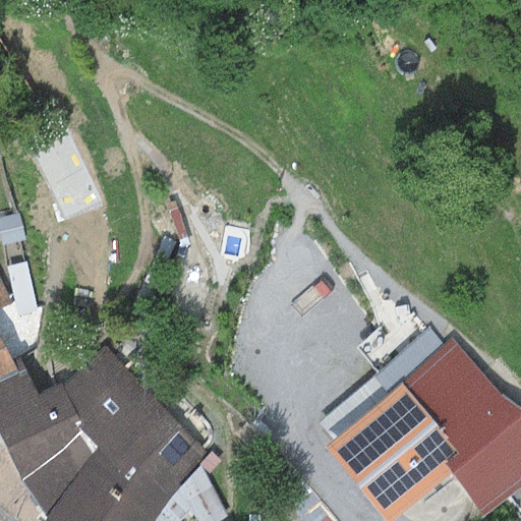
[(19,214),(0,217),(0,237),(1,245),(24,241),(19,214)]
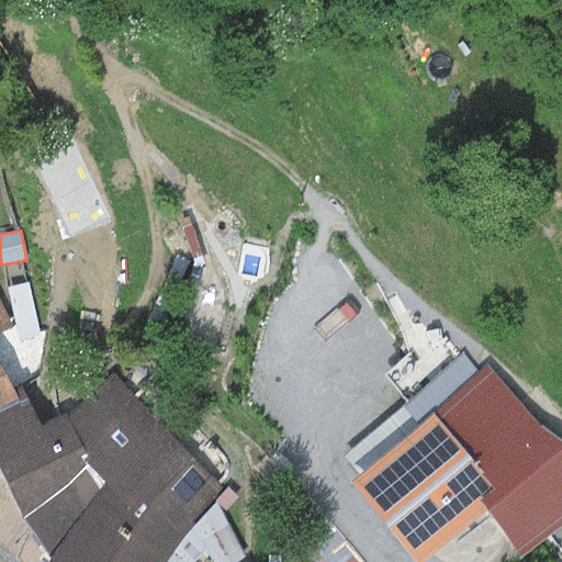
[(8,288),(18,340),(40,337),(30,283),(8,288)]
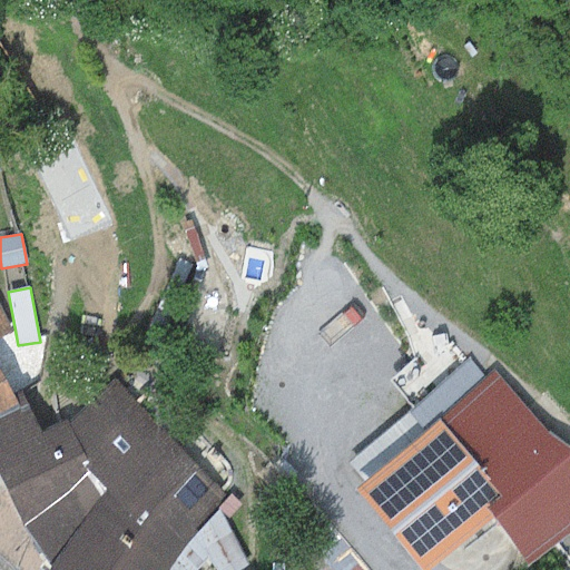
[(0,340),(15,333),(0,305),(0,340)]
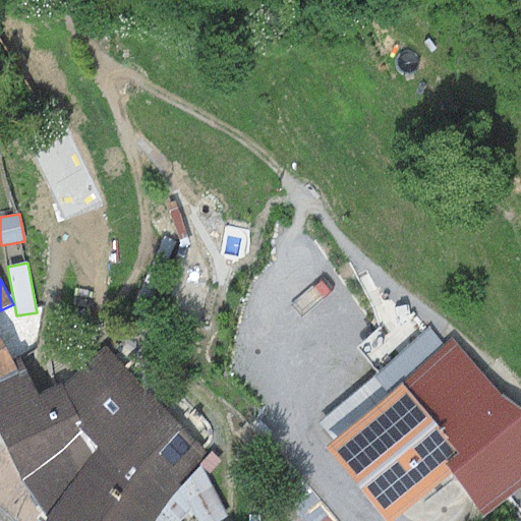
[(332,440),(323,448),(383,520),(390,520),(449,473),(484,516),(520,484),(520,413),(457,337),(445,346),(430,329),(317,422),(332,440)]
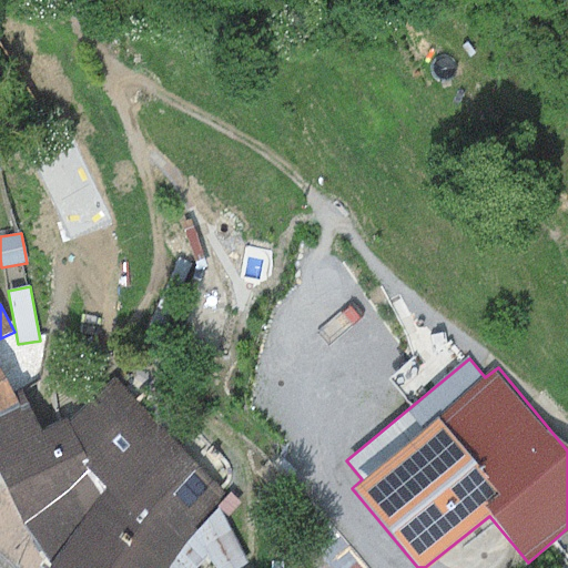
[(0,411),(16,403),(0,372),(0,411)]
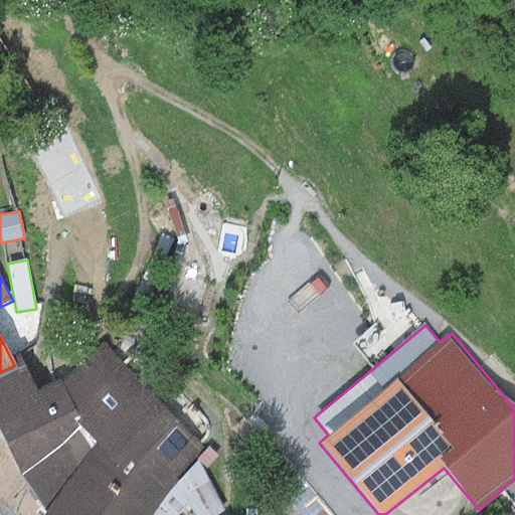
[(74,407),(3,445),(46,511),(42,514),(154,514),(198,460),(206,449),(103,344),(61,384),(74,407)]
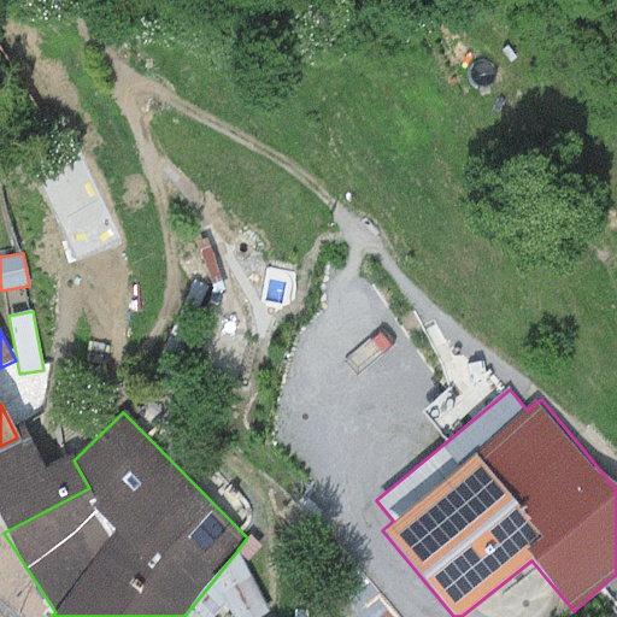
[(17,438),(0,446),(0,526),(4,533),(89,488),(74,460),(71,454),(43,470),(24,434),(17,438)]
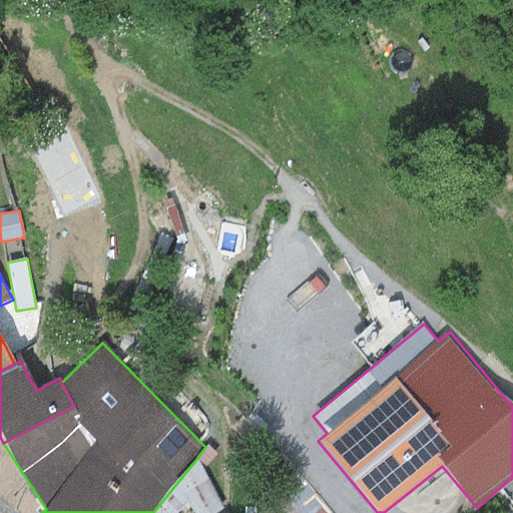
[(216,512),(223,509),(197,458),(153,512),(216,512)]
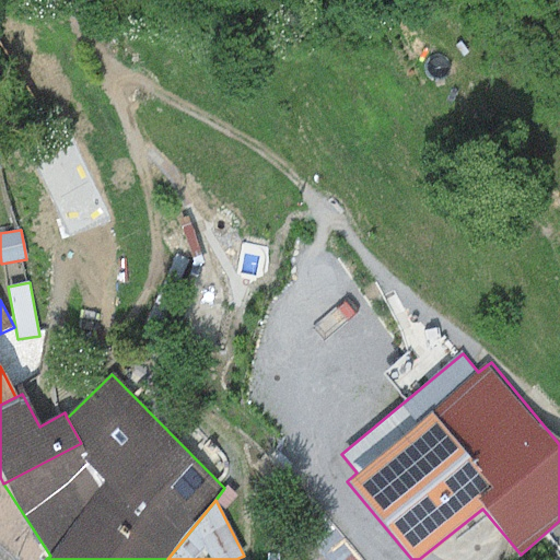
All buildings are outlined.
